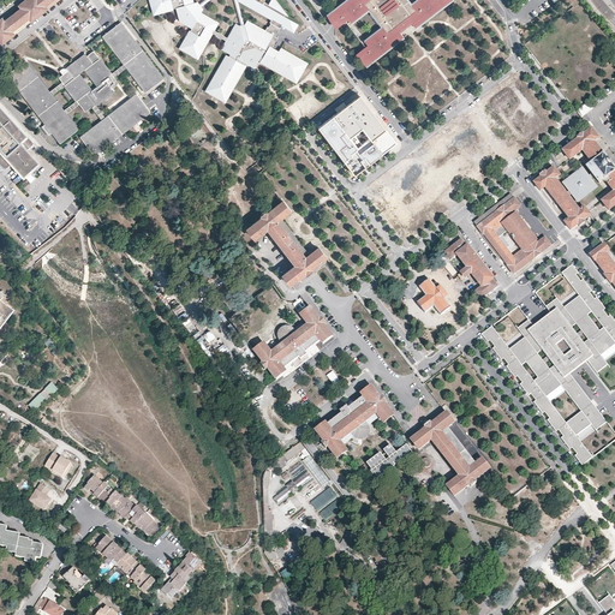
[(27,0),(21,5),(23,7),(6,21),(4,18),(0,21),(0,37),(4,42),(16,33),(13,30),(30,18),(33,21),(48,9),(46,5),(52,0),(27,0)]
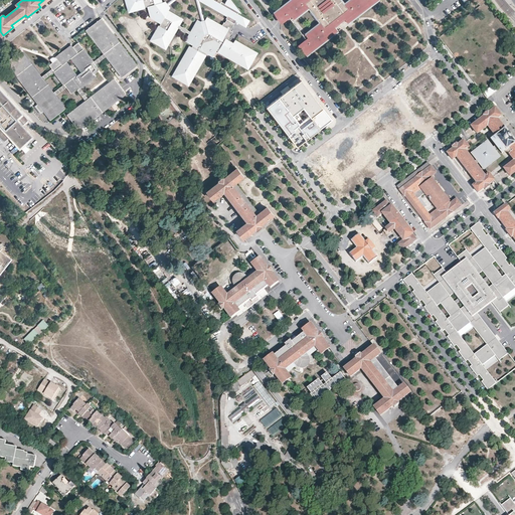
[(177,77),(180,79),(178,81),(180,82),(182,83),(184,84),(188,87),(189,84),(192,86),(194,82),(195,82),(209,58),(208,57),(209,55),(221,55),(246,68),(247,68),(249,69),(251,66),(253,67),(255,65),(256,63),(258,61),(259,58),(258,57),(260,54),(238,42),(237,45),(231,42),(236,33),(234,32),(236,29),(234,28),(236,25),(238,26),(240,22),(249,27),(252,22),(244,14),(241,15),(241,12),(232,0),(230,0),(230,2),(228,5),(225,3),(224,0),(129,0),(130,2),(128,3),(131,11),(132,10),(134,14),(137,13),(137,14),(145,12),(144,11),(152,8),(154,16),(158,22),(164,25),(160,31),(155,38),(156,39),(155,41),(158,43),(157,45),(165,50),(166,48),(169,50),(169,49),(171,46),(181,29),(185,32),(184,33),(188,35),(189,34),(193,36),(188,43),(196,48),(195,49),(193,48),(178,73),(179,74),(177,77)]
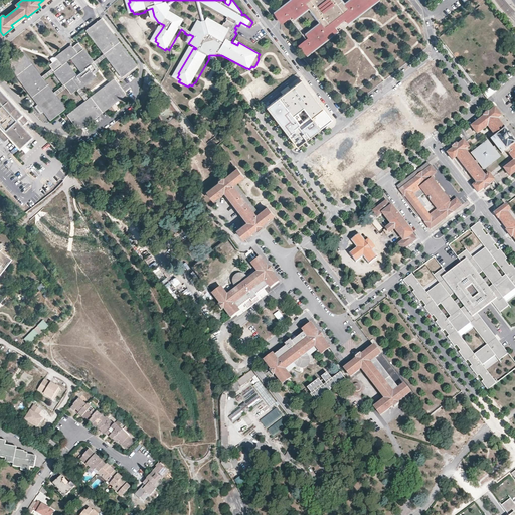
[(294,20),(308,8),(305,4),(306,3),(323,25),(322,26),(319,22),(304,34),(307,38),(301,42),(307,49),(309,47),(312,50),(338,30),(335,26),(345,19),(348,22),(374,2),(372,0),(347,0),(345,2),(348,6),(347,7),(342,0),(290,0),(279,9),(282,12),(279,14),(285,21),(291,16),(294,20)]
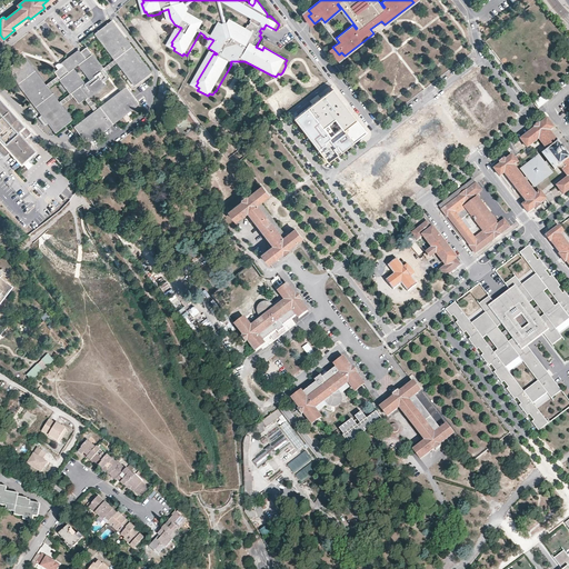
[(59,136),(76,122),(65,109),(77,100),(82,107),(88,102),(98,116),(78,131),(90,147),(142,107),(129,91),(101,112),(92,101),(109,88),(108,86),(113,81),(109,76),(121,67),(139,89),(155,77),(115,25),(99,38),(118,63),(107,72),(90,51),(85,56),(81,58),(80,56),(65,68),(67,69),(58,76),(61,79),(49,89),(27,60),(10,72),(36,105),(59,136)]
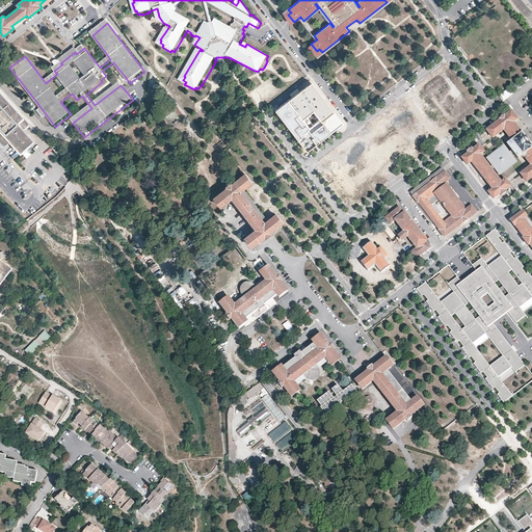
[(431,81),(434,85),(441,80),(436,76),(431,81)]
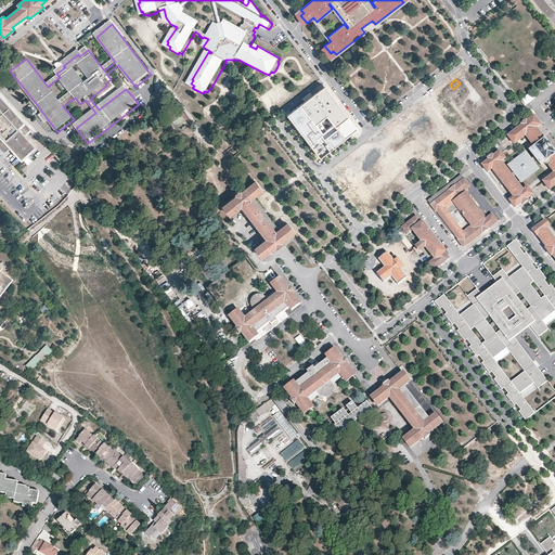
[(358,128),(325,86),(288,113),(295,120),(304,114),(311,124),(302,130),(322,154),(358,128)]
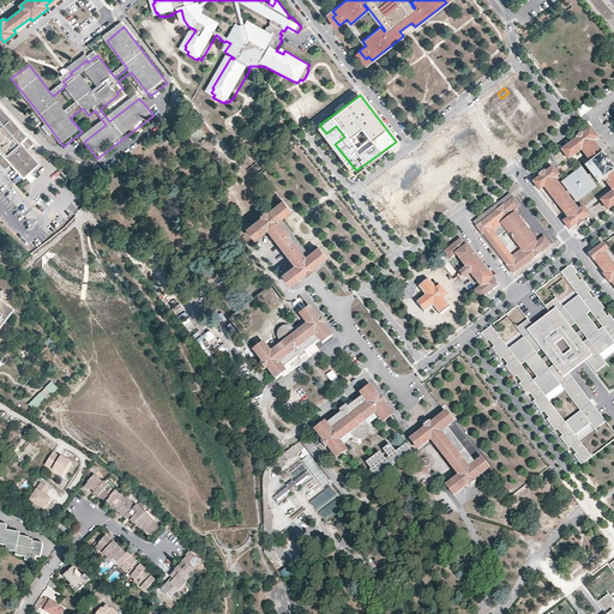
[(0,163),(6,169),(11,164),(24,179),(42,162),(29,149),(23,142),(29,136),(20,127),(0,104),(0,163)]
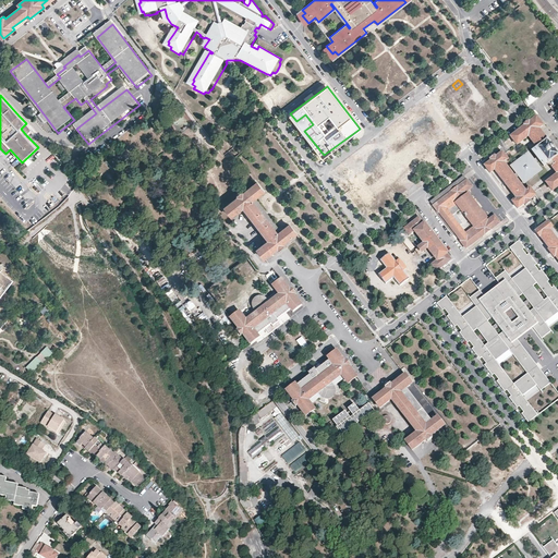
[(296,121),(304,131),(313,124),(305,114),(296,121)]
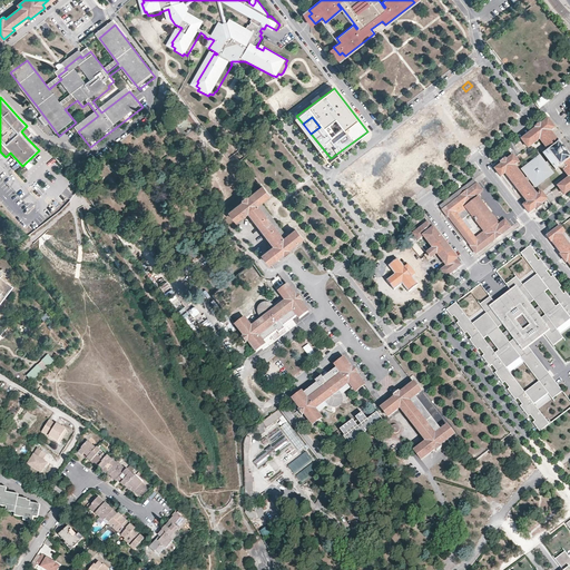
[(554,129),(547,120),(541,125),(539,123),(533,126),(536,129),(522,140),(529,149),(540,140),(548,150),(543,155),(549,161),(550,164),(557,172),(561,168),(569,178),(558,186),(566,196),(569,192),(569,156),(559,143),(558,144),(550,133),(554,129)]
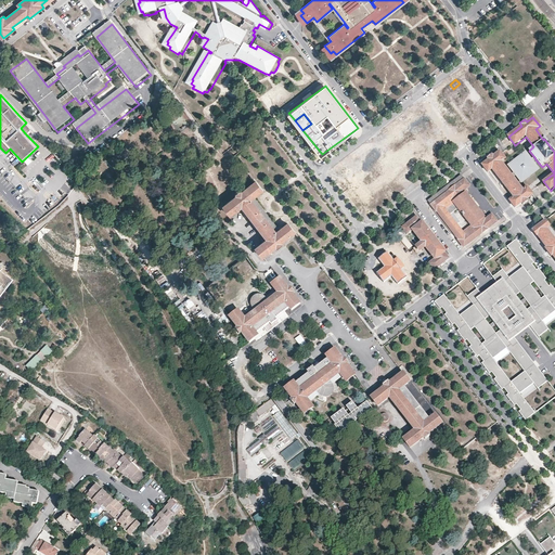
[(505,159),(500,152),(493,156),(492,155),(488,157),(489,159),(483,165),(489,172),(492,169),(514,197),(511,199),(516,207),(521,202),(524,205),(528,201),(526,198),(532,194),(527,188),(524,190),(513,177),(512,175),(502,162),(505,159)]
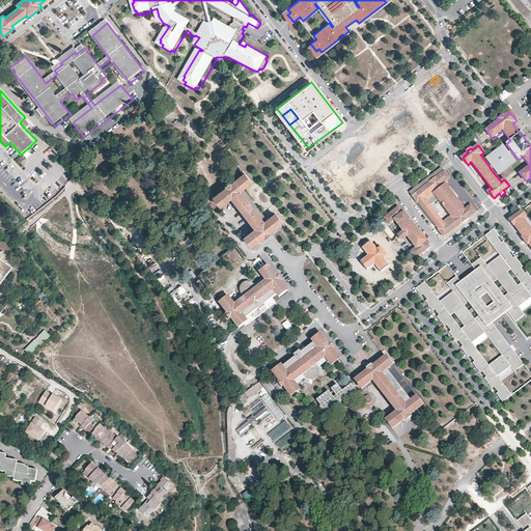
[(512,152),(511,150),(508,154),(503,146),(487,159),(493,165),(490,167),(491,169),(495,167),(500,173),(514,162),(509,156),(512,152)]
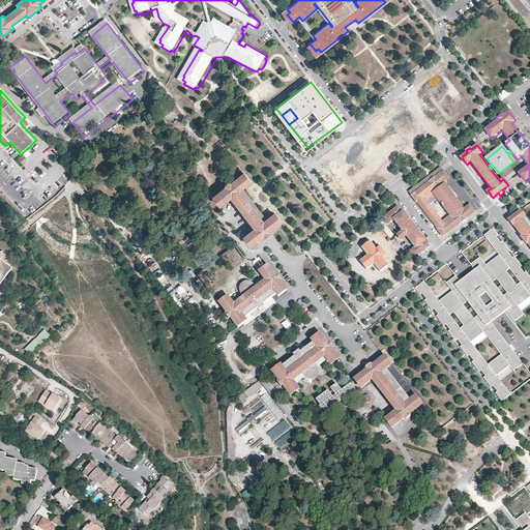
[(435,178),(444,171),(441,167),(408,193),(411,196),(429,182),(428,180),(434,176),(435,178)]
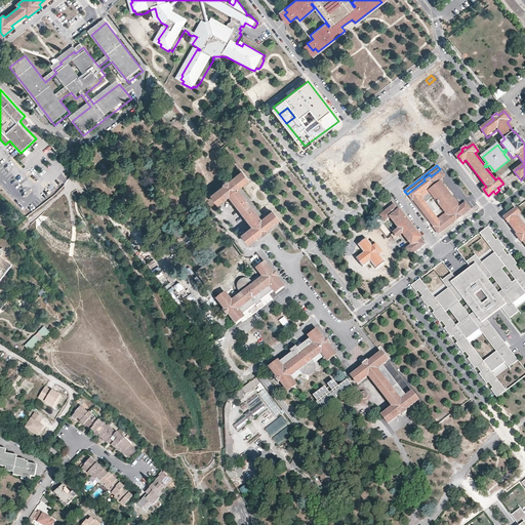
[(445,176),(440,169),(431,176),(430,174),(423,178),(425,180),(407,194),(413,202),(414,201),(421,212),(429,207),(422,199),(431,194),(445,213),(438,219),(431,210),(425,215),(434,228),(433,228),(438,235),(471,210),(466,203),(459,208),(457,205),(458,205),(442,184),(441,185),(439,182),(445,176)]
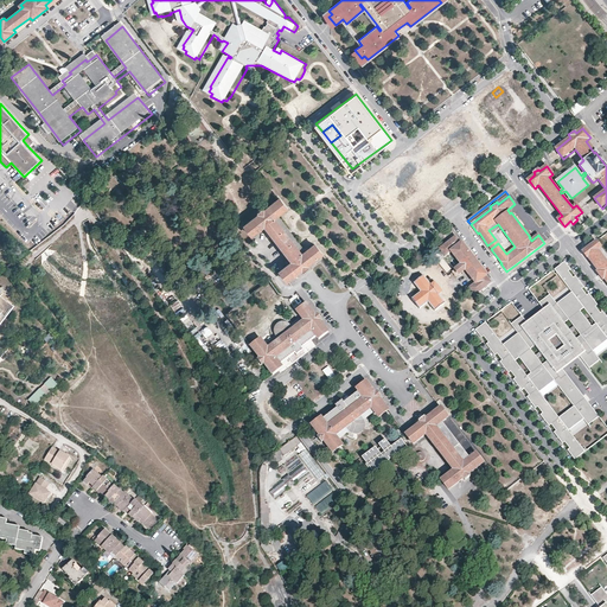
[(288,209),(280,199),(267,210),(263,206),(259,211),(261,215),(247,225),(254,235),(266,225),(293,262),(281,270),(289,280),(302,269),(305,273),(311,267),(308,264),(323,254),(315,244),(304,254),(276,217),(288,209)]
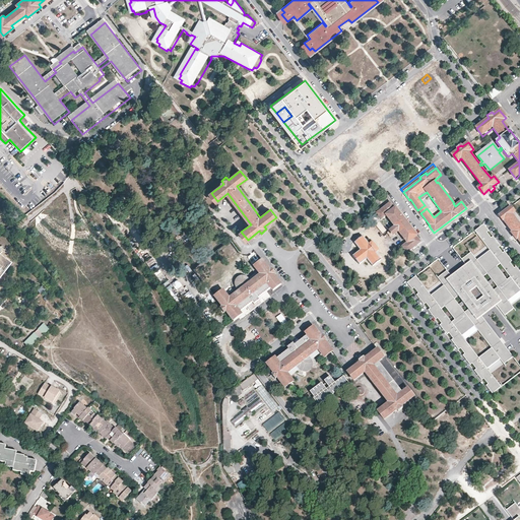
[(419,235),(397,206),(397,207),(392,201),(378,211),(383,217),(388,214),(397,225),(392,229),(392,230),(395,234),(396,235),(400,231),(409,242),(404,246),(409,251),(423,241),(418,236),(419,235)]
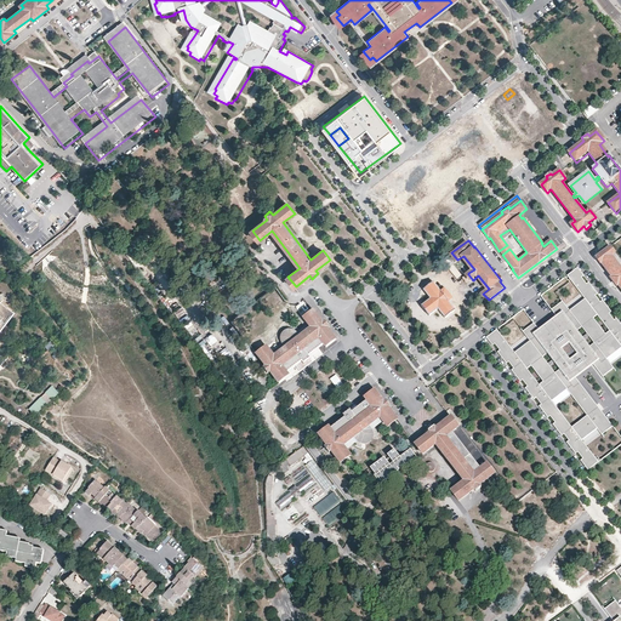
[(620,261),(610,248),(597,257),(602,263),(603,262),(614,275),(613,278),(619,285),(620,284),(620,285),(620,261)]
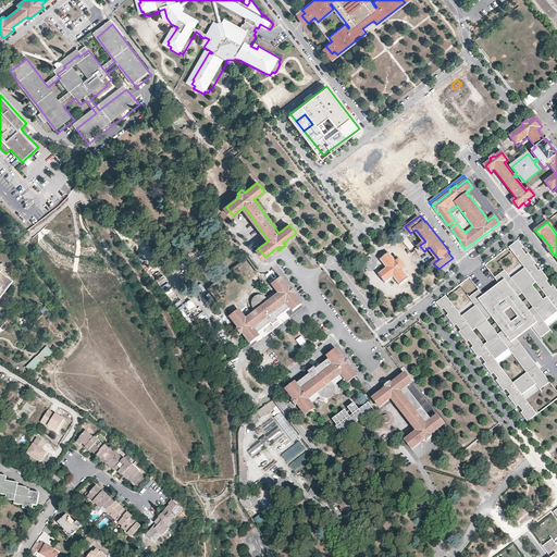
[(508,397),(516,407),(518,406),(522,411),(520,413),(527,421),(536,415),(520,394),(534,382),(542,391),(551,383),(514,336),(530,324),(541,338),(551,330),(548,327),(544,322),(556,312),(556,291),(553,286),(551,287),(546,281),(548,280),(540,270),(539,271),(533,264),(535,263),(529,252),(527,255),(521,249),(523,247),(518,240),(509,247),(524,268),(511,277),(505,270),(494,279),(498,283),(483,296),(479,289),(470,297),(477,305),(461,317),(445,296),(442,310),(444,308),(448,314),(446,316),(455,326),(456,325),(460,331),(459,332),(467,342),(469,341),(473,347),(471,348),(480,359),(481,357),(485,362),(483,364),(492,374),(493,373),(498,379),(496,381),(504,391),(506,390),(510,395),(508,397)]
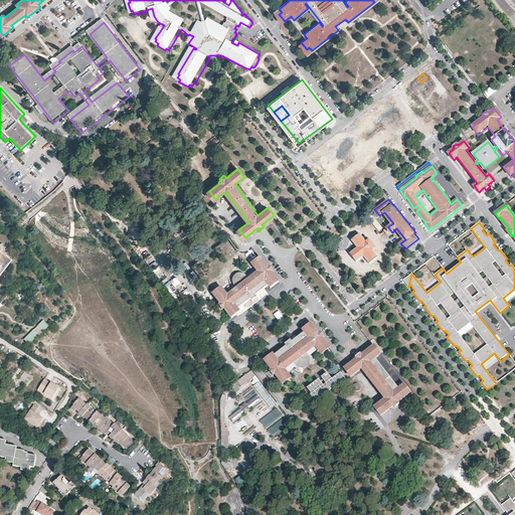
[(375,247),(369,238),(366,241),(360,234),(352,240),(358,247),(351,252),(357,261),(364,255),(369,264),(378,256),(372,249),(375,247)]
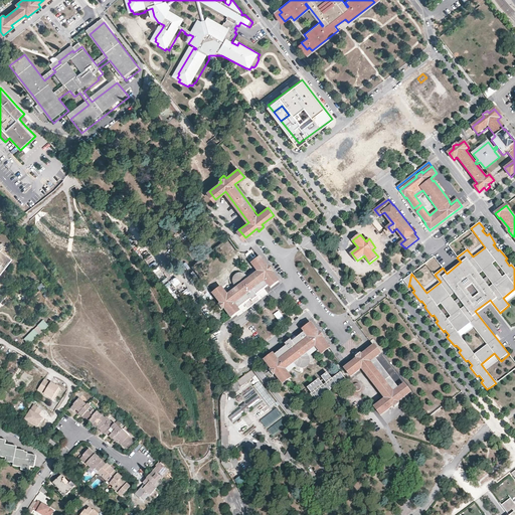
[(0,274),(10,261),(0,252),(0,274)]
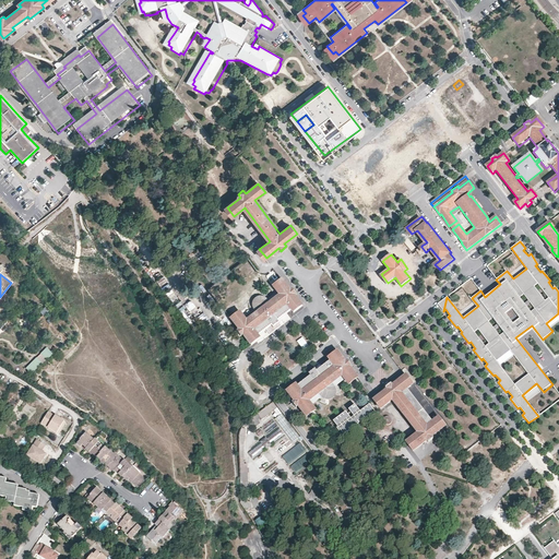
[(273,326),(280,321),(277,318),(290,308),(293,311),(301,305),(294,295),(296,293),(293,288),(289,290),(282,280),(273,286),(277,290),(266,299),(265,298),(264,297),(262,296),(261,296),(260,296),(259,297),(257,297),(257,298),(254,300),(254,302),(254,305),(256,307),(245,316),(241,311),(232,319),(240,329),(238,331),(241,335),(244,334),(251,344),(260,336),(258,333),(271,323),(273,326)]
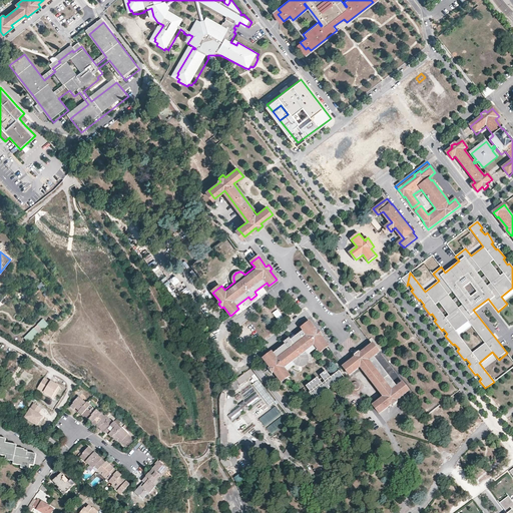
[(39,301),(36,297),(27,304),(30,308),(39,301)]
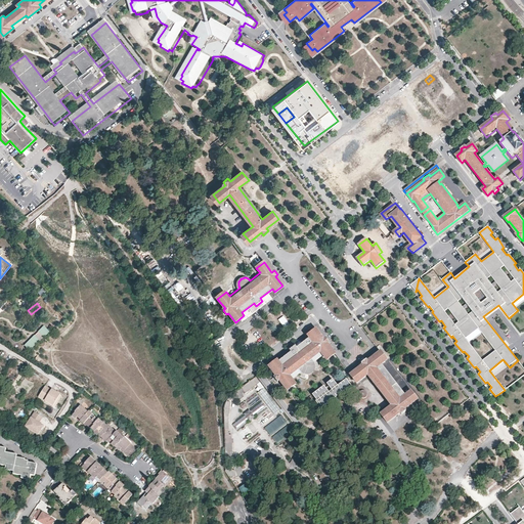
[(43,337),(49,331),(43,324),(37,331),(43,337)]
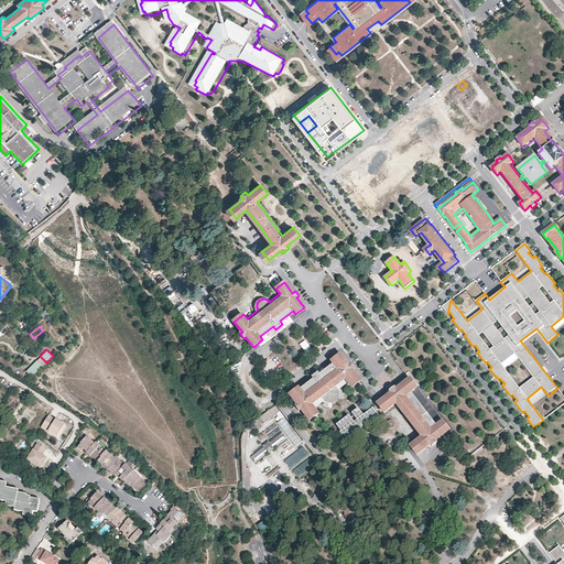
[(332,362),(342,355),(338,353),(329,360),(332,362)]
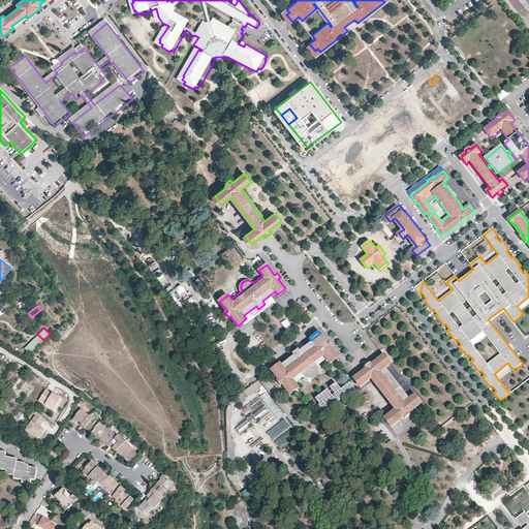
[(302,352),(299,349),(292,354),(296,358),(283,367),(281,363),(273,370),(279,378),(277,380),(280,384),(282,382),(290,394),(298,387),(299,387),(294,381),(305,373),(306,375),(307,375),(309,376),(311,376),(314,375),(315,374),(316,373),(316,372),(317,370),(316,368),(315,366),(325,358),(330,364),(338,356),(331,347),(332,345),(329,341),(327,342),(320,333),(311,340),(314,343),(302,352)]
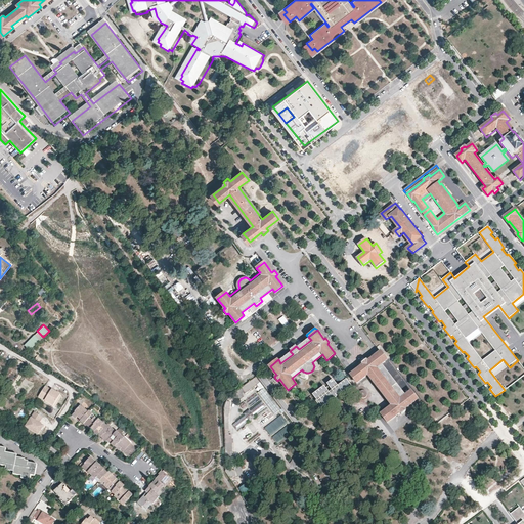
[(37,332),(24,344),(29,350),(42,337),(37,332)]
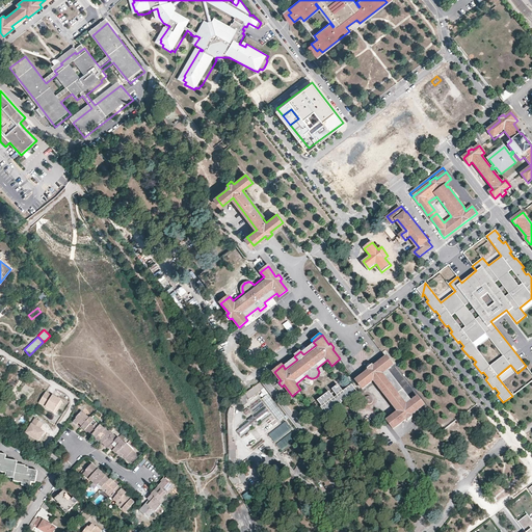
[(392,364),(386,355),(373,366),(371,363),(366,367),(368,369),(356,378),(363,387),(372,378),(396,410),(386,418),(393,427),(405,417),(407,420),(411,416),(409,414),(422,404),(416,395),(410,399),(387,368),(392,364)]
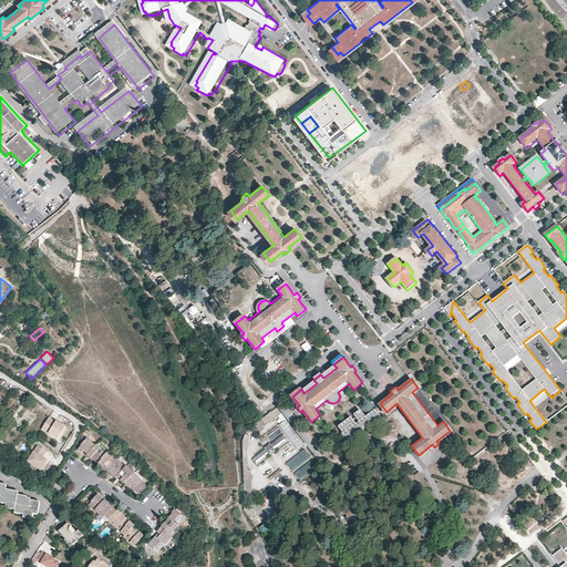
[(282,413),(278,408),(263,420),(266,424),(267,425),(282,413)]
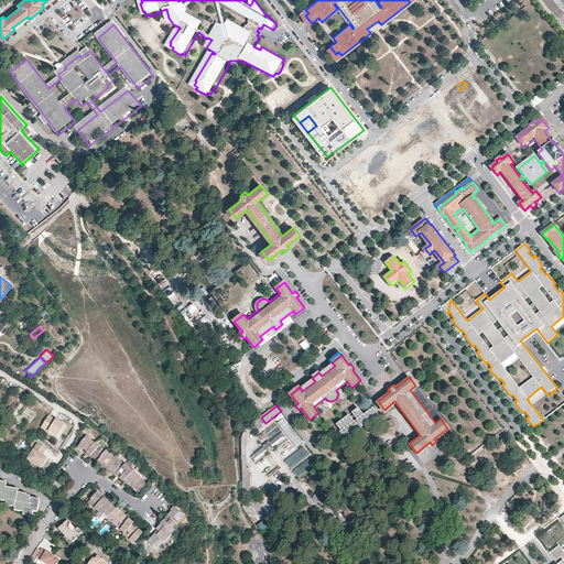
[(350,413),(338,423),(349,436),(379,413),(373,407),(366,412),(360,405),(354,410),(359,418),(356,420),(350,413)]
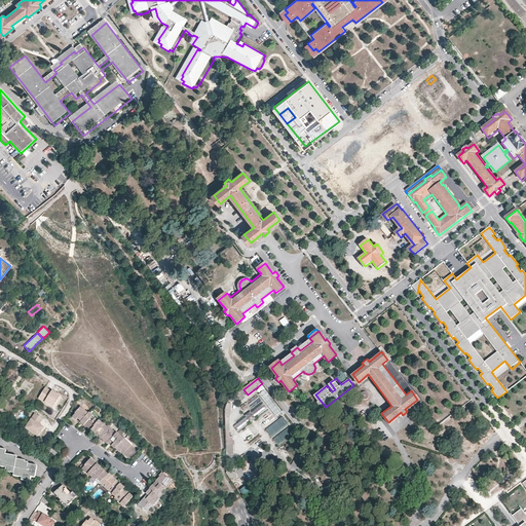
[(299,389),(296,385),(289,391),(292,396),(299,389)]
